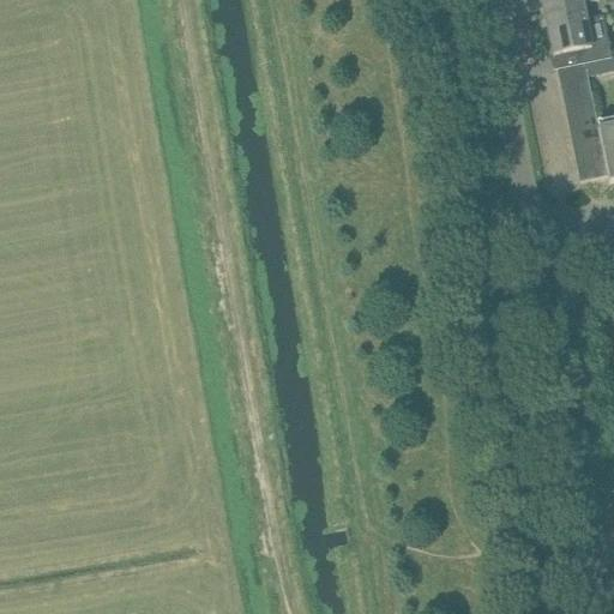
[(541,0),(548,29),(585,20),(582,5),(599,1),(599,0),(541,0)]
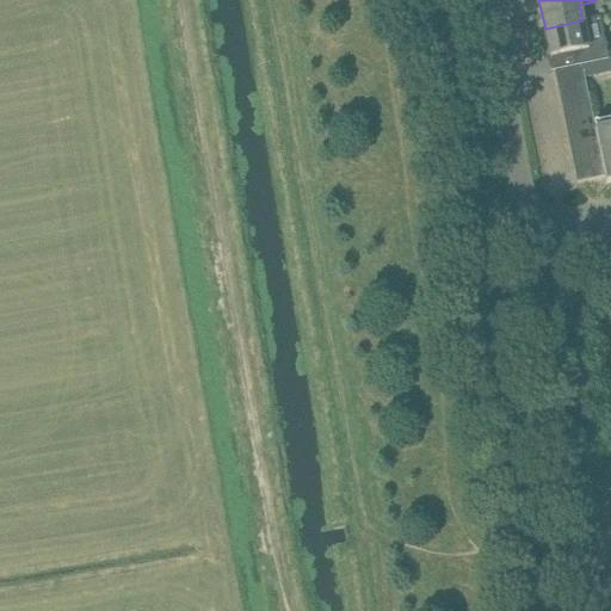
[(599,17),(582,20),(545,29),(550,57),(574,53),(576,66),(581,66),(609,60),(599,17)]
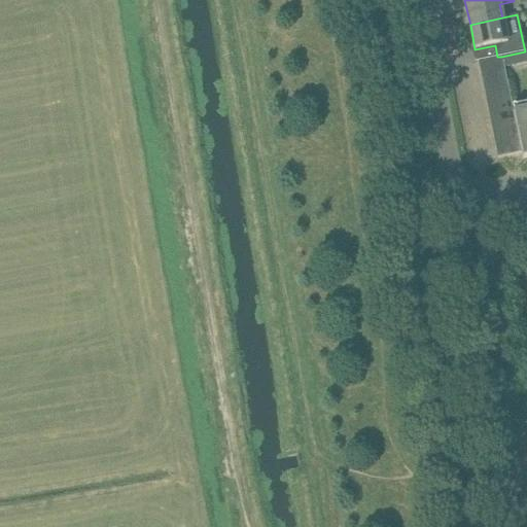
[(526,50),(525,51),(501,57),(503,67),(526,62),(526,50)]
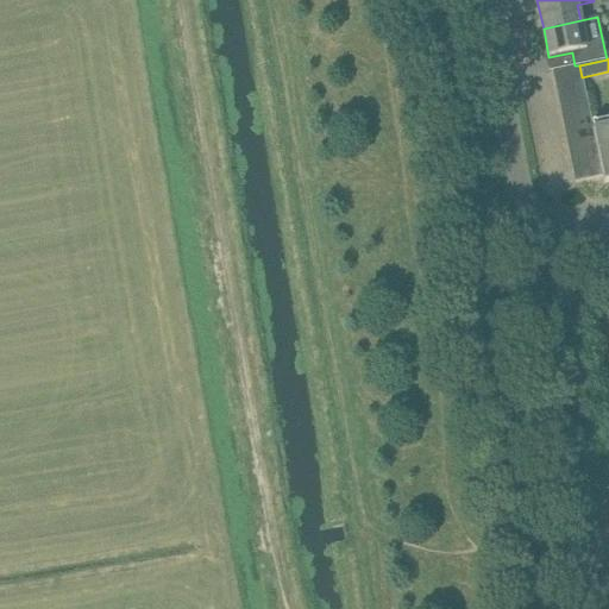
[(582,77),(579,66),(552,71),(554,83),(582,77)]
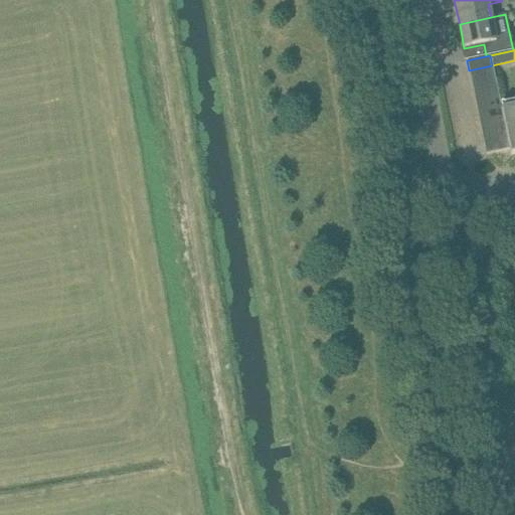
[(471,80),(494,76),(492,65),(469,70),(471,80)]
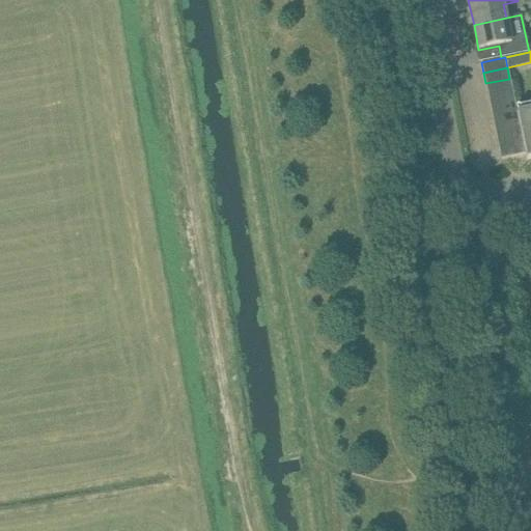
[(512,89),(509,79),(485,83),(487,94),(512,89)]
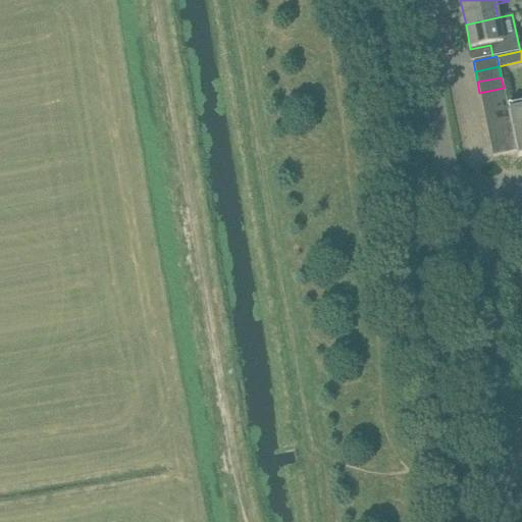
[(479,93),(481,103),(506,98),(504,88),(479,93)]
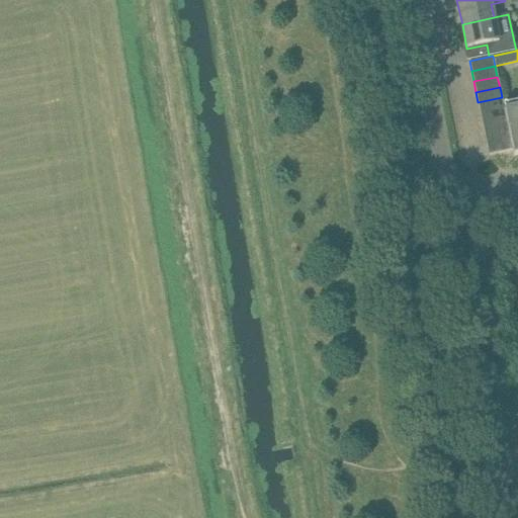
[(504,108),(502,97),(478,102),(481,113),(504,108)]
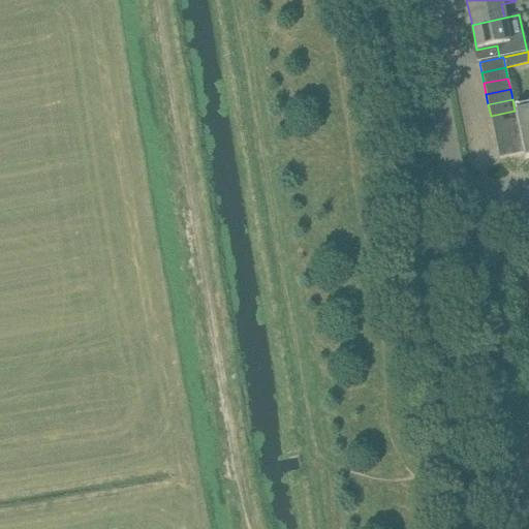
[(528,110),(516,113),(517,121),(519,131),(521,143),(524,153),(523,153),(525,159),(528,158),(528,110)]
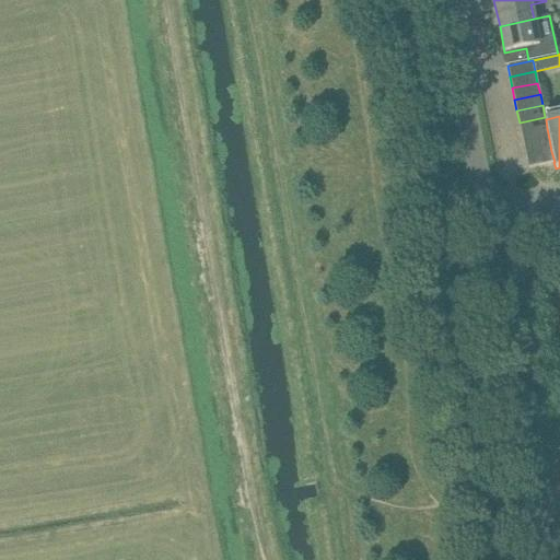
[(545,119),(545,117),(520,123),(522,133),(547,128),(546,119),(545,119)]
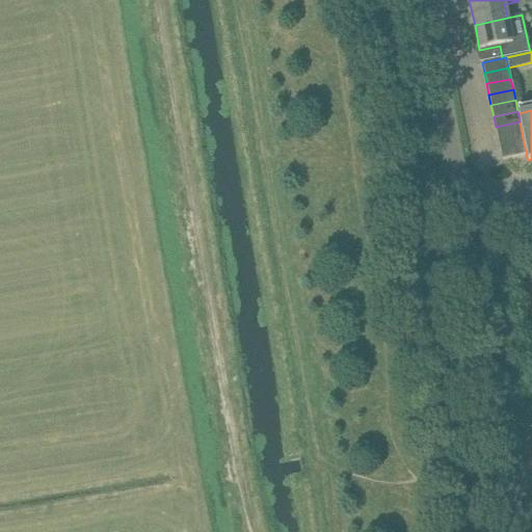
[(522,132),(520,122),(496,127),(498,137),(522,132)]
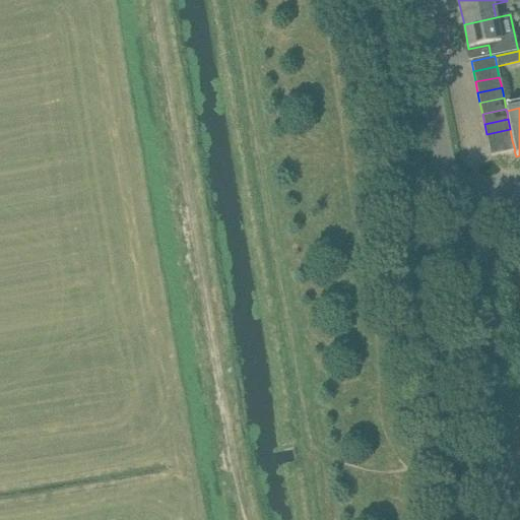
[(489,145),(512,140),(510,129),(486,134),(489,145)]
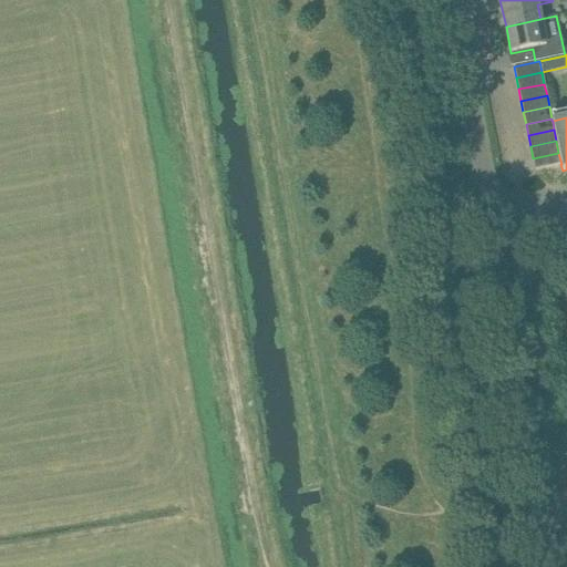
[(535,169),(560,164),(562,164),(558,153),(533,158),(535,169)]
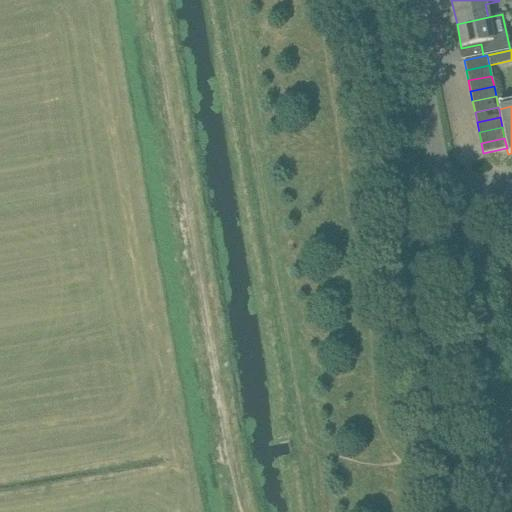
[(458,146),(462,161),(483,156),(479,141),(458,146)]
